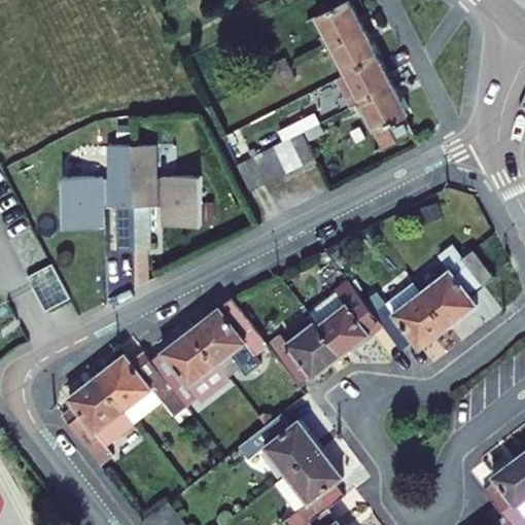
[(363,30),(348,0),(347,0),(315,16),(324,36),(330,47),(363,30)]
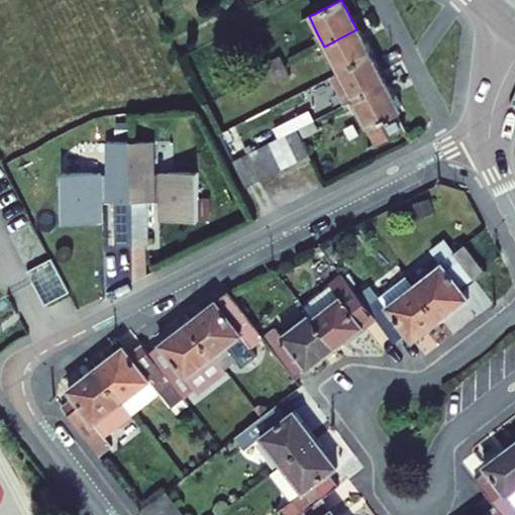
[(371,57),(356,29),(324,46),(329,57),(338,74),(371,57)]
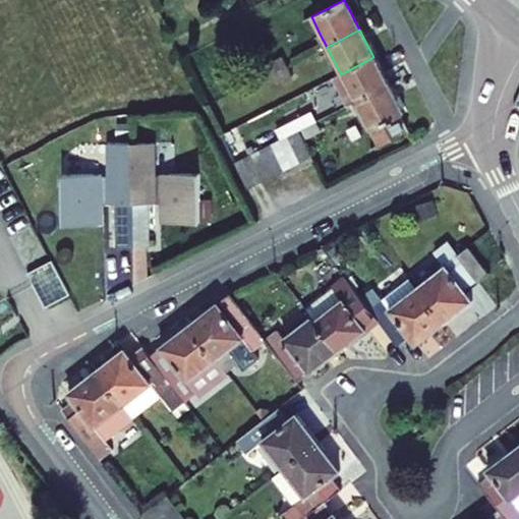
[(327,47),(321,36),(316,38),(322,49),(327,47)]
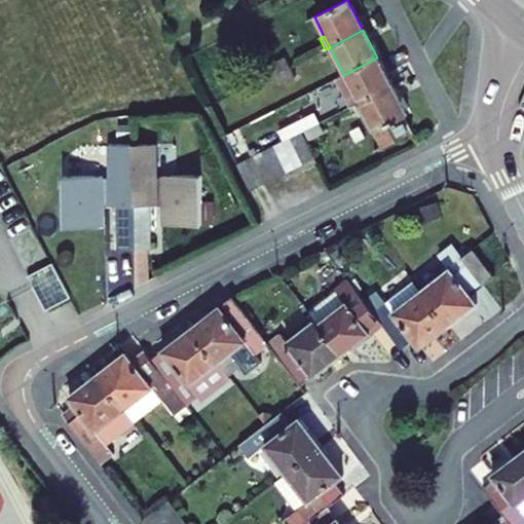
[(335,58),(330,47),(325,49),(331,60),(335,58)]
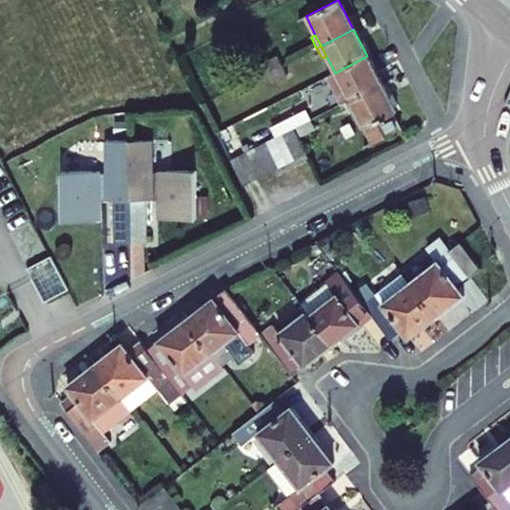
[(281,66),(276,56),(261,64),(266,74),(281,66)]
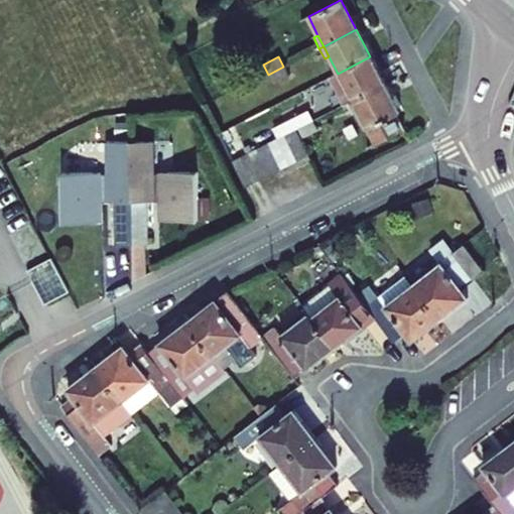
[(385,85),(370,56),(338,74),(346,91),(352,101),(385,85)]
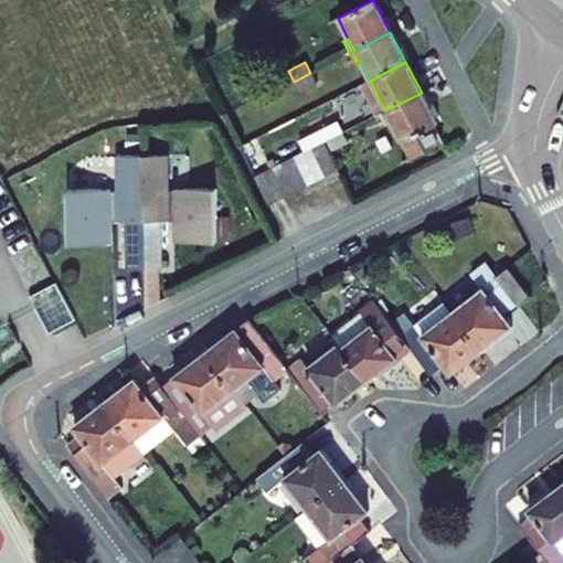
[(316,84),(310,73),(294,82),(299,92),(316,84)]
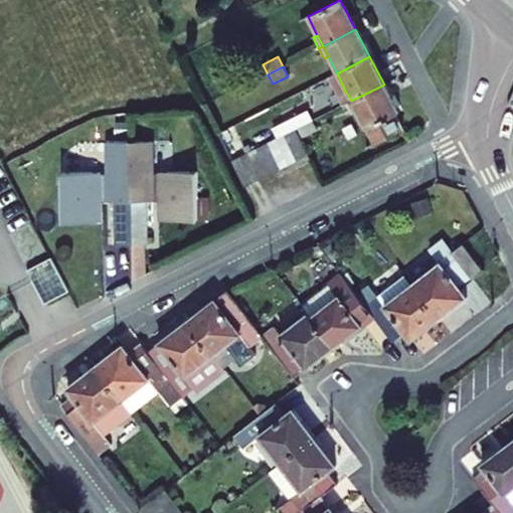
[(398,113),(384,84),(351,101),(356,112),(374,145),(402,131),(394,116),(398,113)]
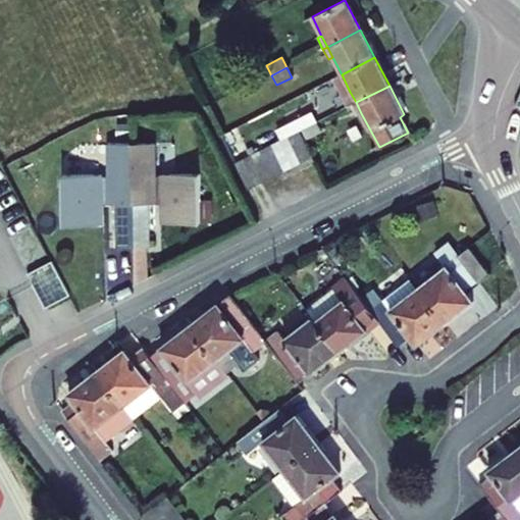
[(356,102),(350,92),(344,95),(350,105),(352,105),(356,102)]
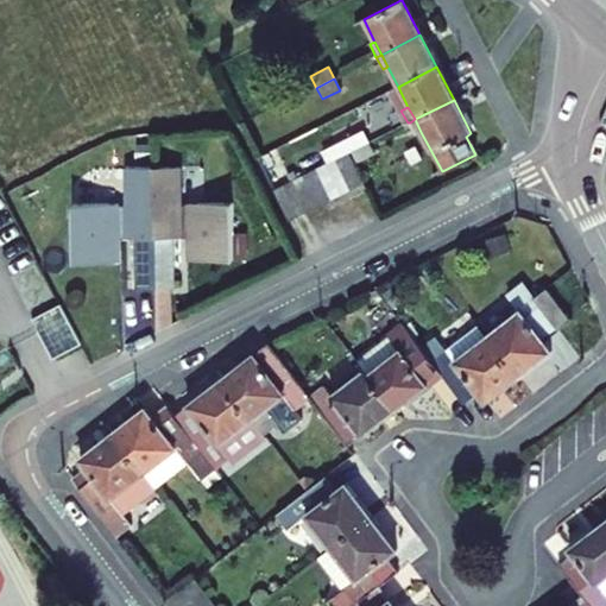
[(415,119),(410,122),(416,134),(421,132),(415,119)]
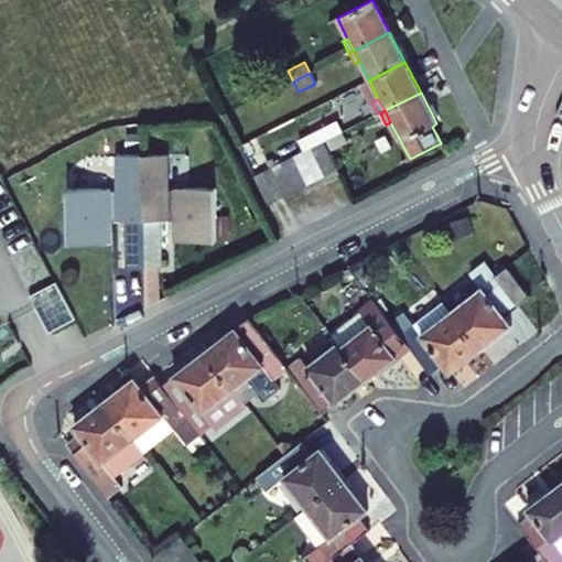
[(341,133),(335,122),(320,131),(325,142),(341,133)]
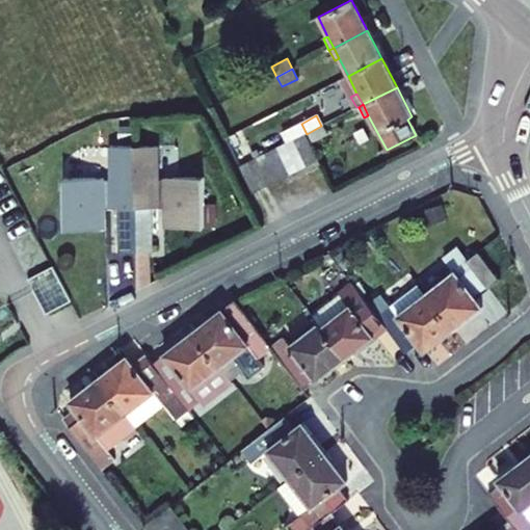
[(326,136),(321,126),(307,134),(312,143),(326,136)]
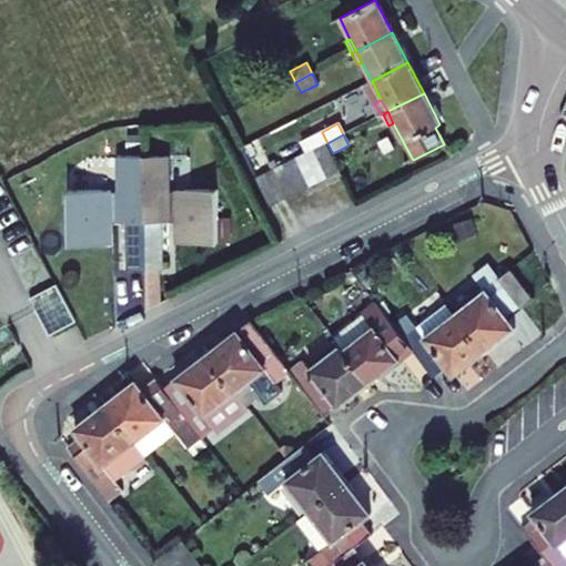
[(339,172),(324,144),(310,152),(324,180),(339,172)]
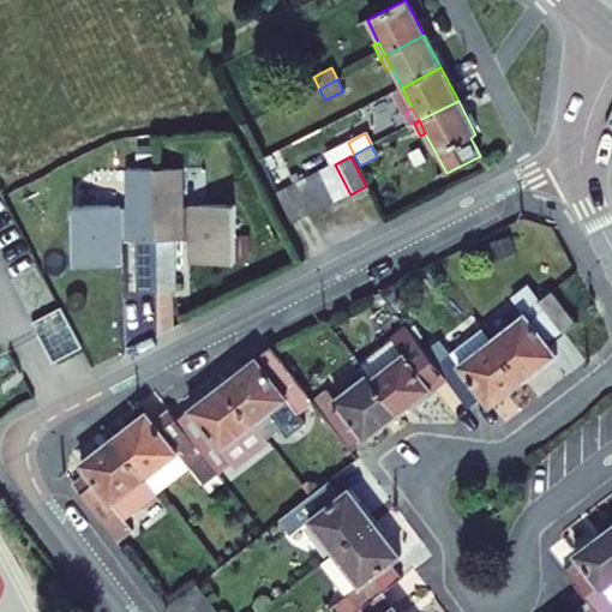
[(351,195),(335,165),(321,172),(335,202),(351,195)]
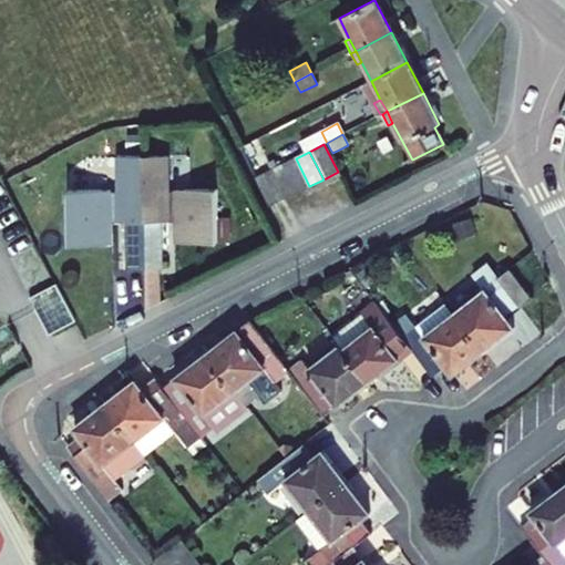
[(142,269),(142,157),(116,157),(117,192),(117,198),(109,198),(109,192),(68,193),(69,246),(110,245),(110,223),(124,223),(125,269),(142,269)]
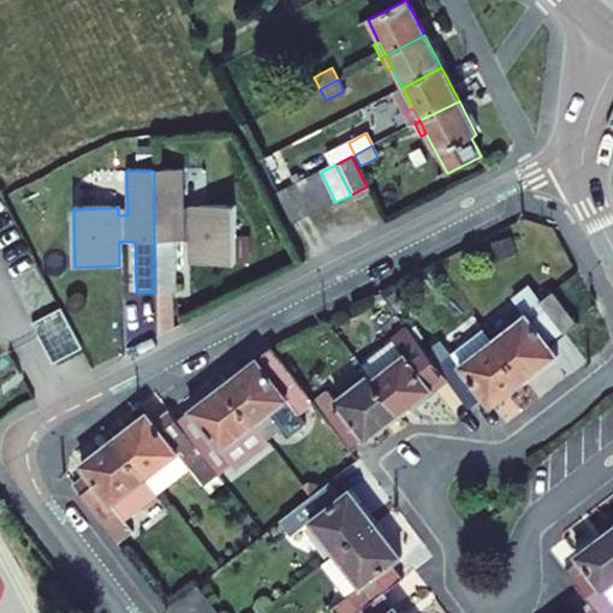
[(180,171),(154,171),(154,292),(174,293),(174,242),(190,240),(190,265),(234,265),(234,207),(190,207),(190,214),(180,214),(180,207),(180,171)]
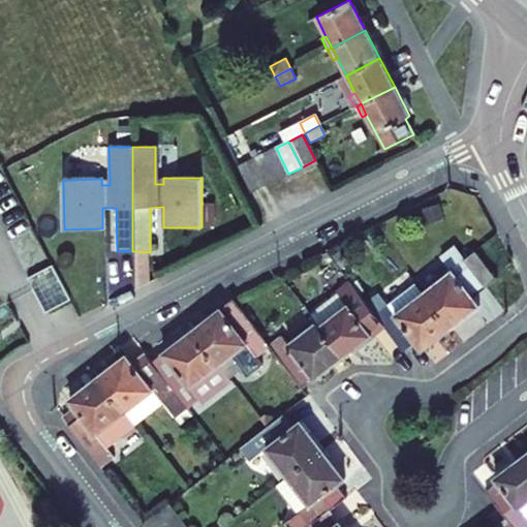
[(288,174),(276,148),(262,154),(276,180),(288,174)]
